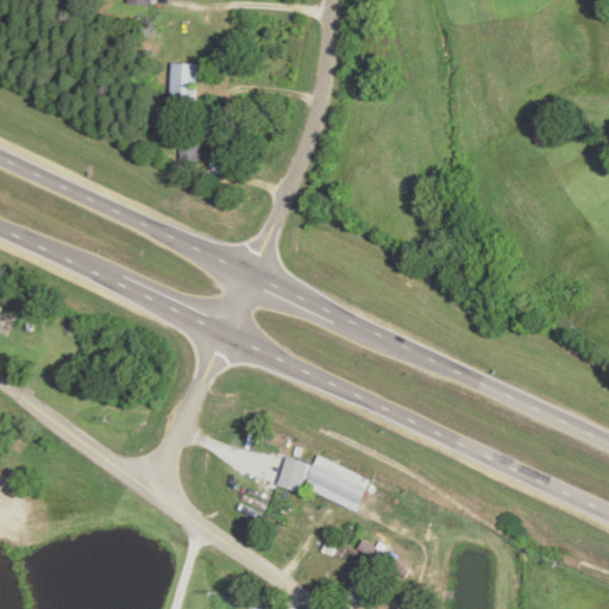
[(199,107),(199,64),(171,64),(171,107),(199,107)]
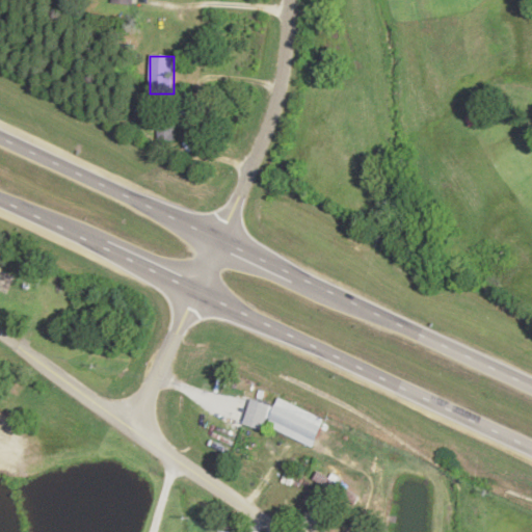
[(158,142),(176,142),(176,115),(158,115),(158,142)]
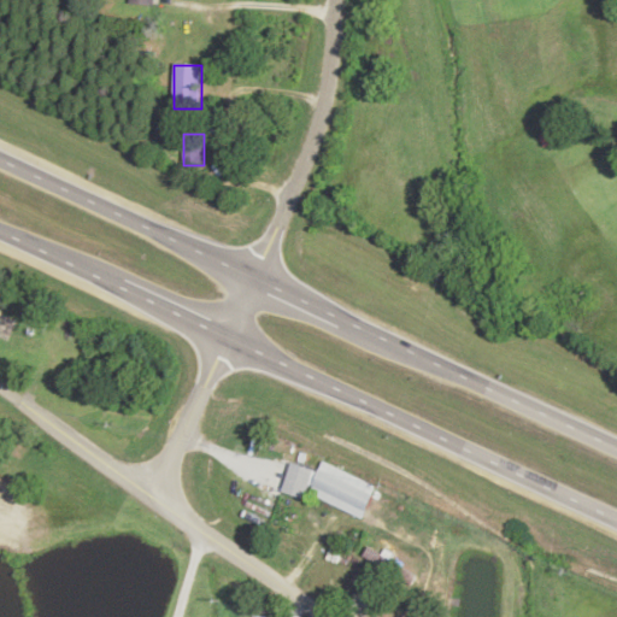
[(283,493),(305,500),(313,470),(292,463),(283,493)]
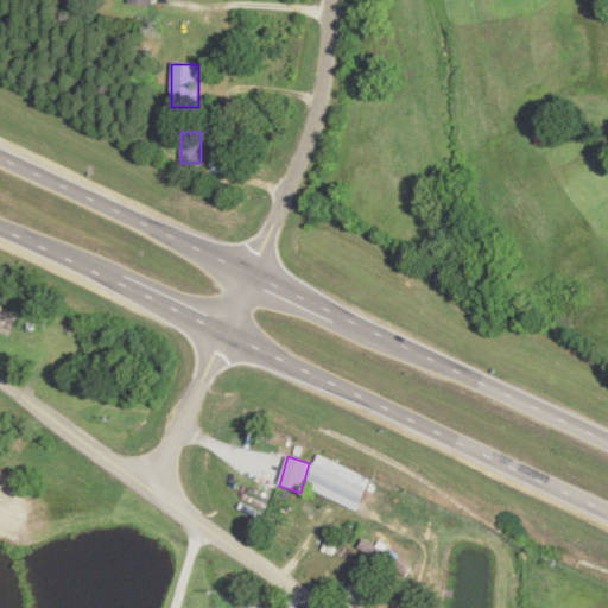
[(371,480),(320,456),(304,488),(356,512),(371,480)]
